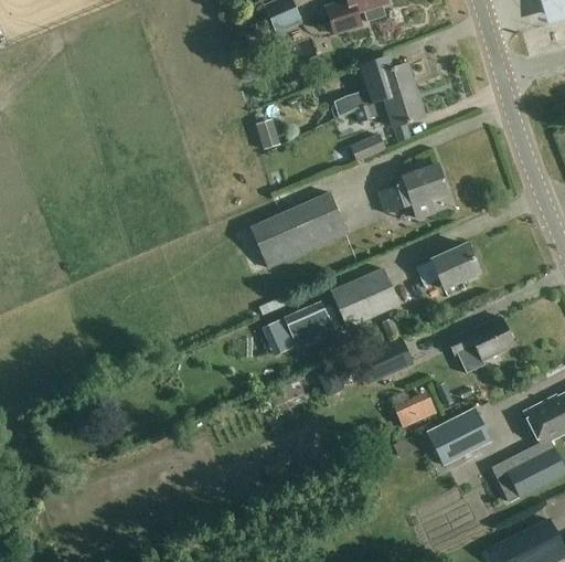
[(277,33),(302,21),(291,0),(274,0),(264,4),(277,33)]
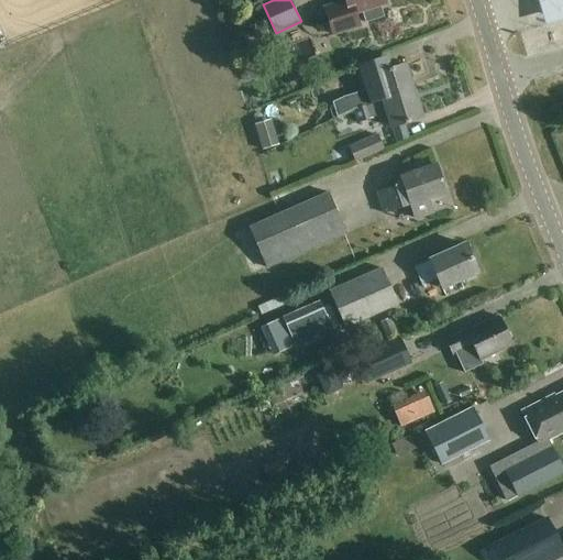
[(384,11),(381,0),(335,0),(322,4),(331,33),(359,24),(354,9),(362,6),(365,17),(384,11)]
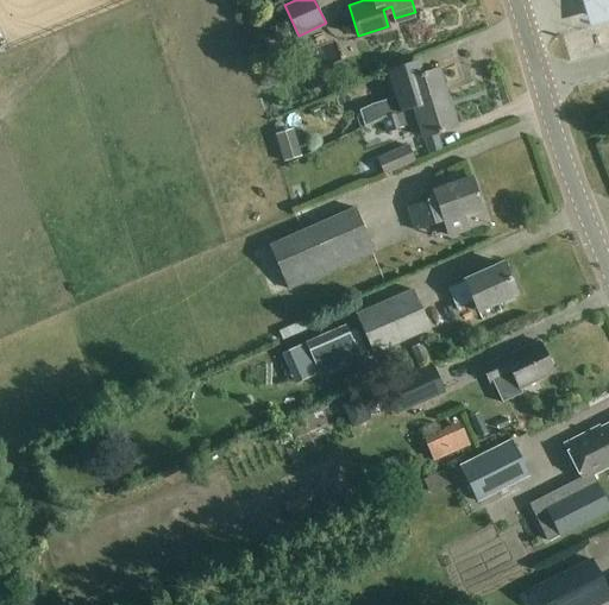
[(589,23),(608,17),(608,0),(582,0),(586,13),(589,23)]
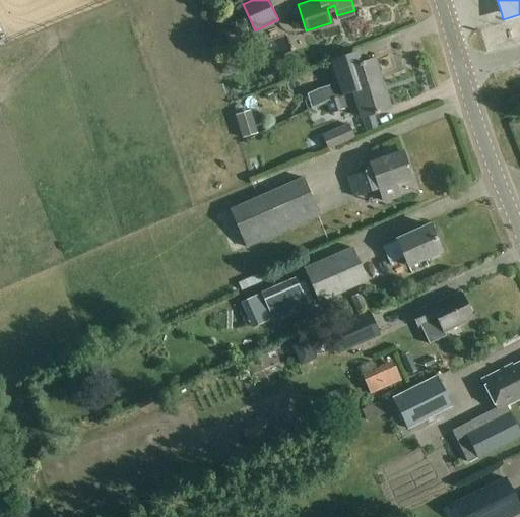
[(244,21),(235,24),(237,33),(247,29),(244,21)]
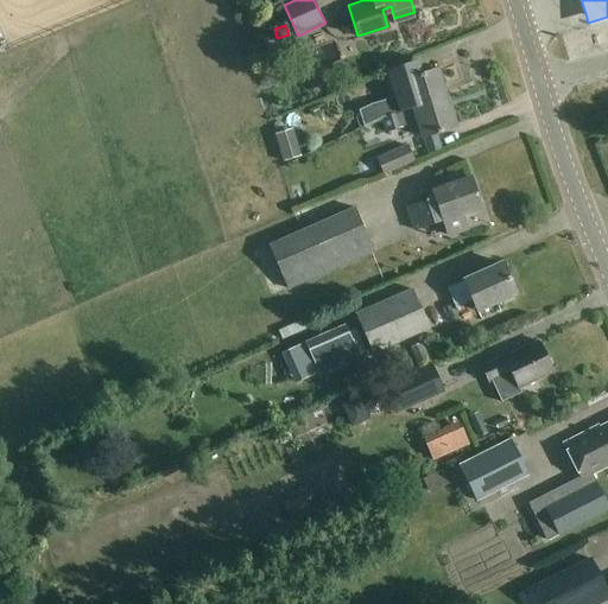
[(359,107),(358,108),(363,122),(380,113),(381,113),(413,102),(447,91),(438,64),(437,64),(425,68),(423,68),(419,56),(387,69),(388,70),(390,77),(391,80),(392,83),(394,90),(396,94),(391,95),(390,95),(380,99),(371,101),(359,107)]
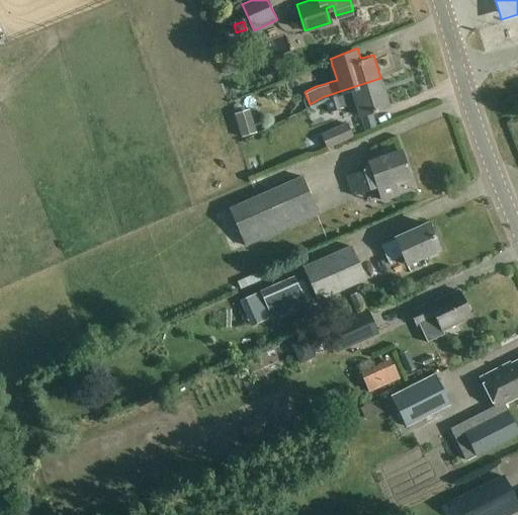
[(325,96),(324,96),(328,110),(356,101),(359,112),(387,104),(380,78),(352,87),(325,96)]
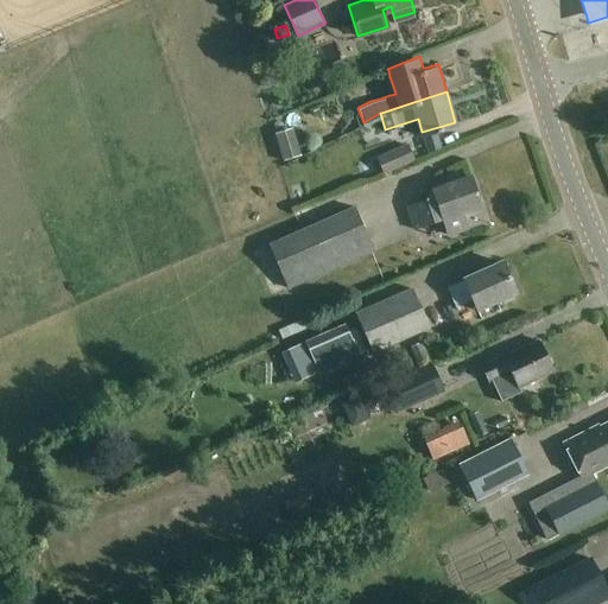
[(274,132),(283,158),(301,153),(292,126),(274,132)]
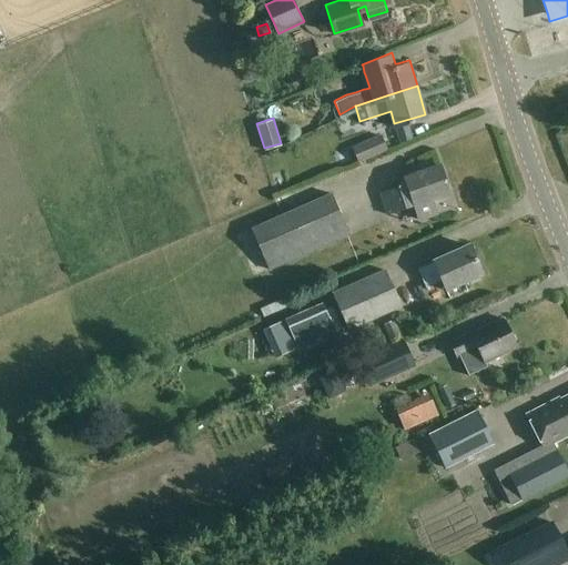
[(358,161),(387,150),(382,134),(353,145),(358,161)]
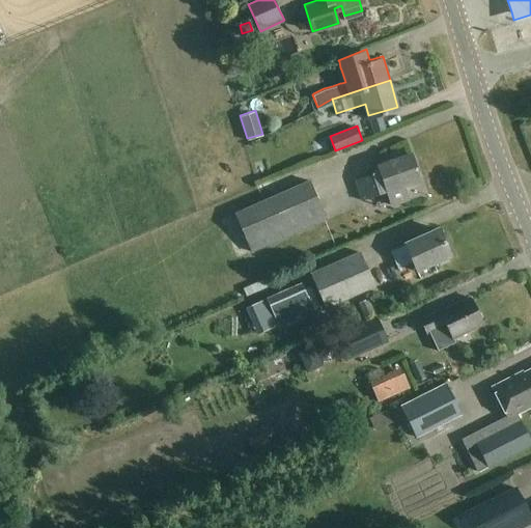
[(420,175),(413,154),(379,165),(380,167),(357,175),(363,195),(386,187),(391,203),(407,198),(401,182),(420,175)]
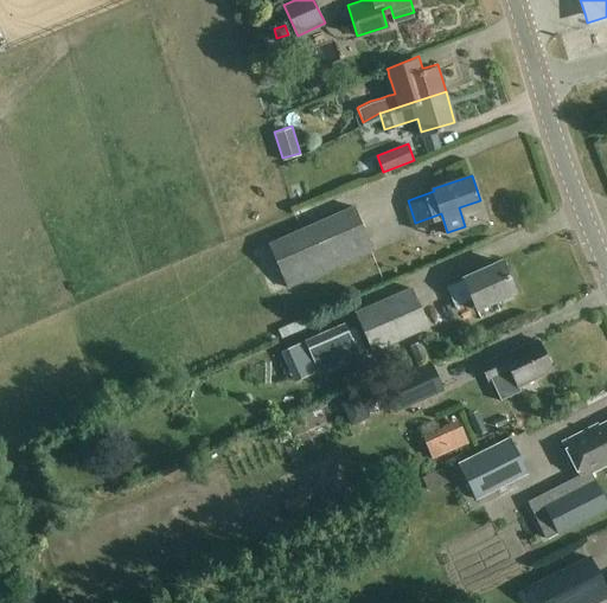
[(288,288),(375,250),(355,205),(308,225),(268,243),(288,288)]
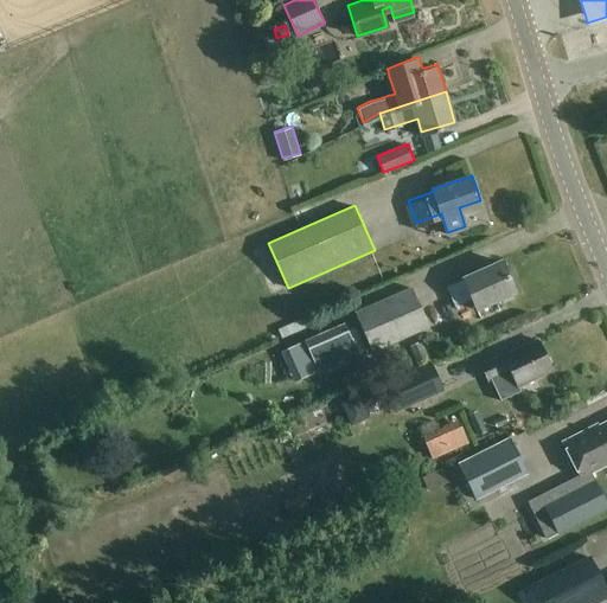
[(461,278),(447,286),(458,308),(471,301),(474,310),(516,292),(500,257),(460,275),(461,278)]
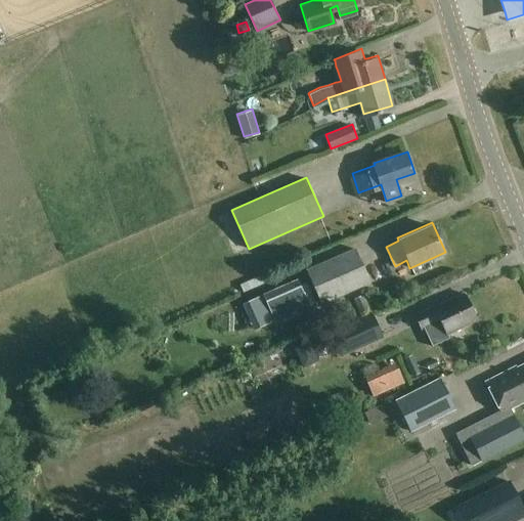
[(321,304),(370,284),(355,248),(306,268),(321,304)]
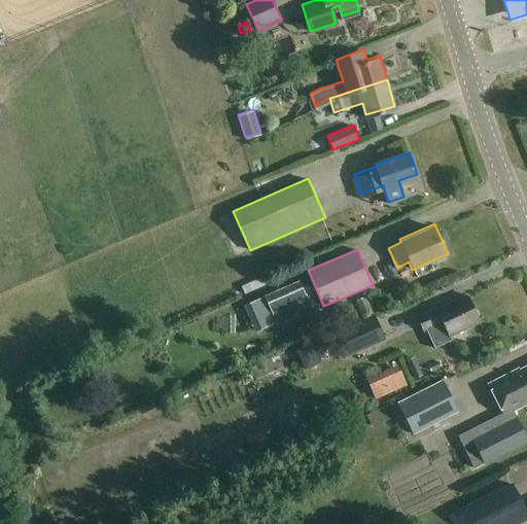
[(262,276),(240,286),(242,288),(244,293),(266,283),(264,278),(262,276)]
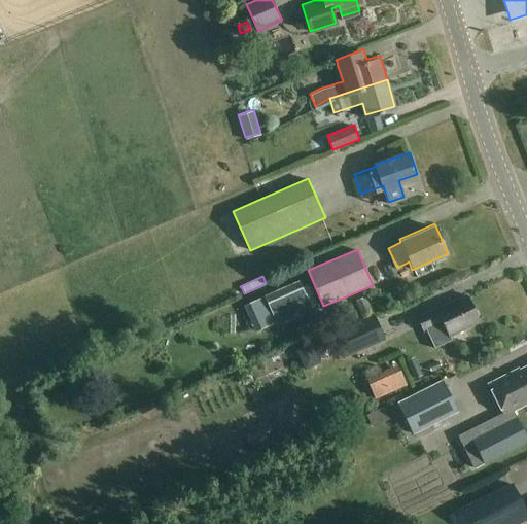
[(278,325),(313,310),(300,280),(265,295),(278,325)]
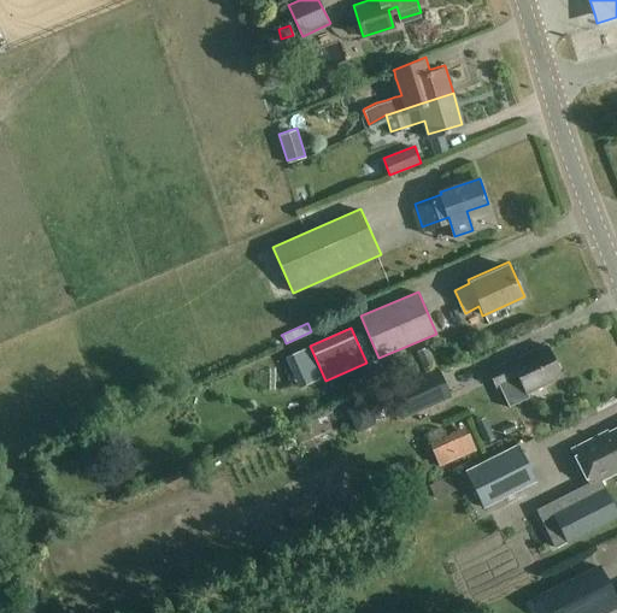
[(562,372),(545,341),(511,359),(510,358),(488,369),(497,385),(499,383),(510,405),(530,394),(528,390),(562,372)]
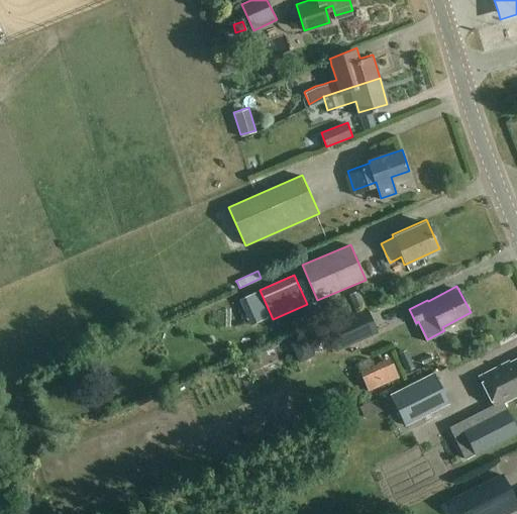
[(353,304),(343,309),(346,316),(367,307),(358,289),(348,294),(353,304)]
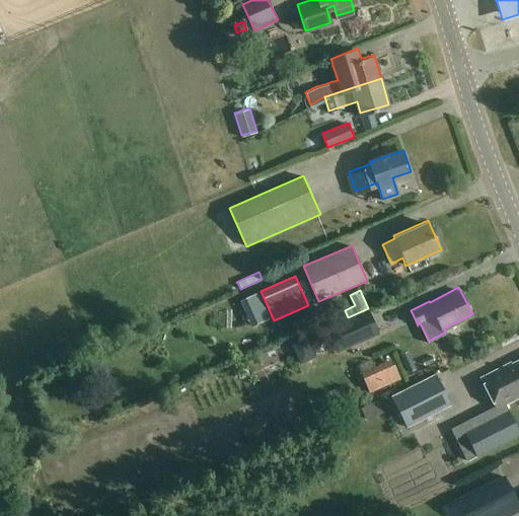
[(340,354),(380,334),(368,308),(327,328),(340,354)]
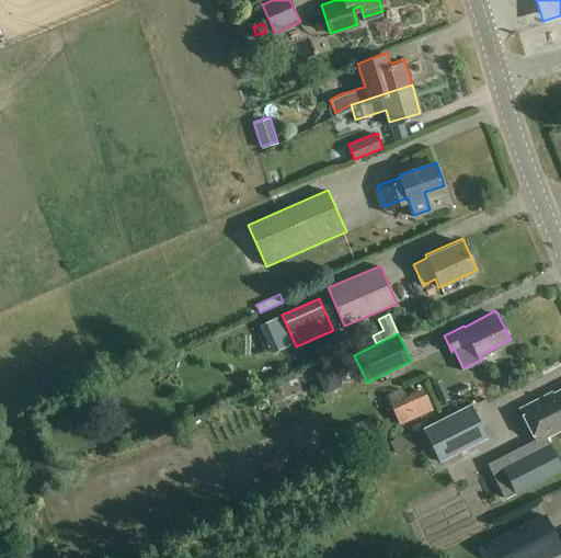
[(345,364),(334,368),(342,383),(352,378),(345,364)]
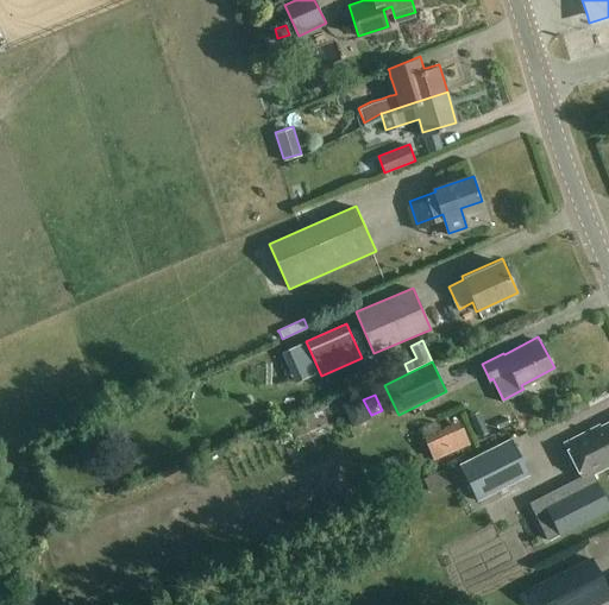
[(358,396),(341,404),(352,426),(368,417),(358,396)]
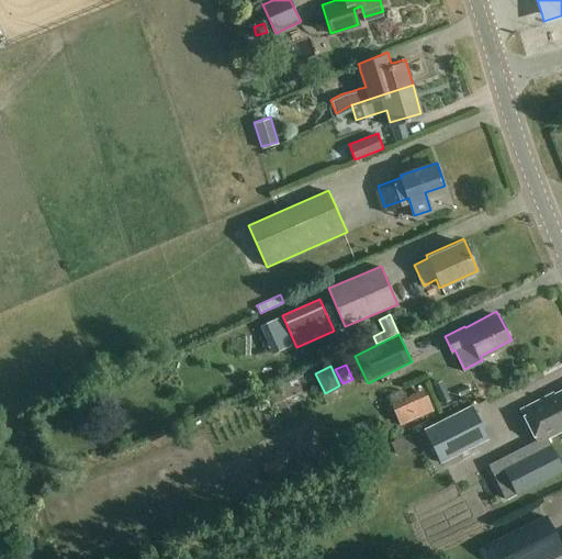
[(561,386),(544,394),(543,392),(520,402),(538,438),(561,426),(561,386)]
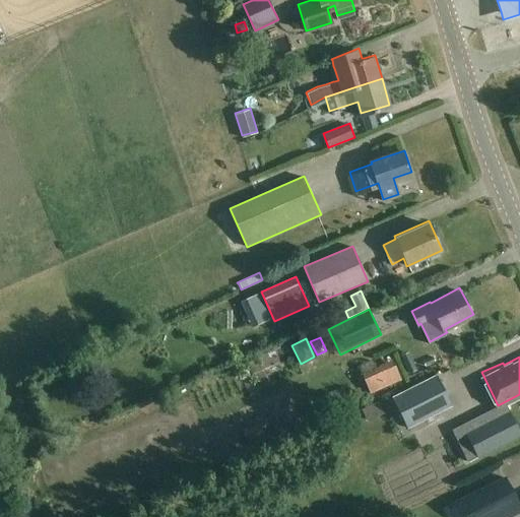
[(363,374),(371,394),(402,380),(393,361),(363,374)]
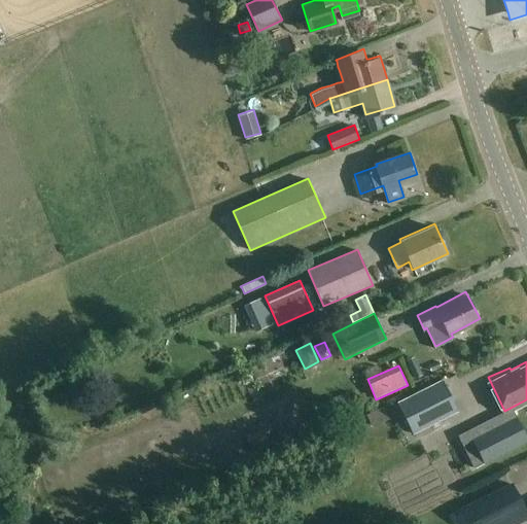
[(443,379),(397,402),(413,431),(457,409),(443,379)]
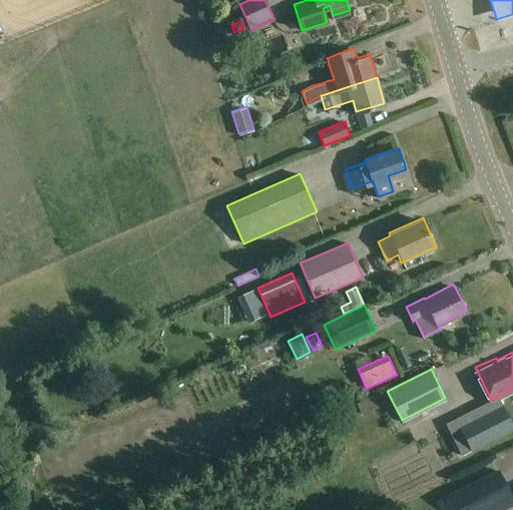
[(385,393),(365,400),(369,413),(389,407),(385,393)]
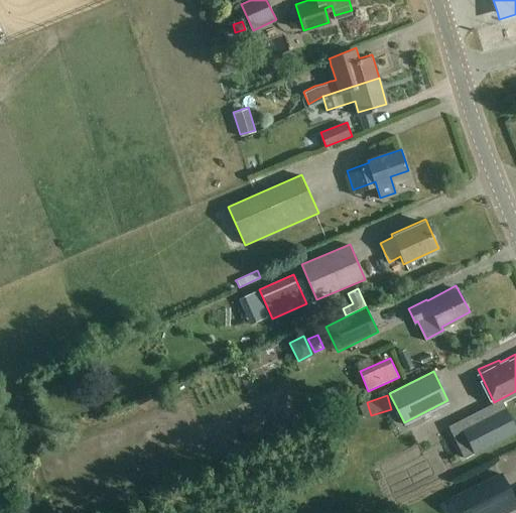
[(491,398),(449,415),(455,428),(496,411),(491,398)]
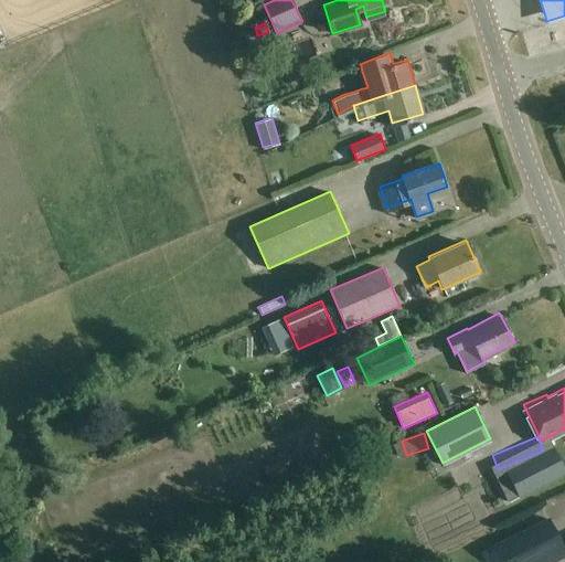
[(564,470),(554,449),(509,472),(520,494),(564,472),(564,470)]
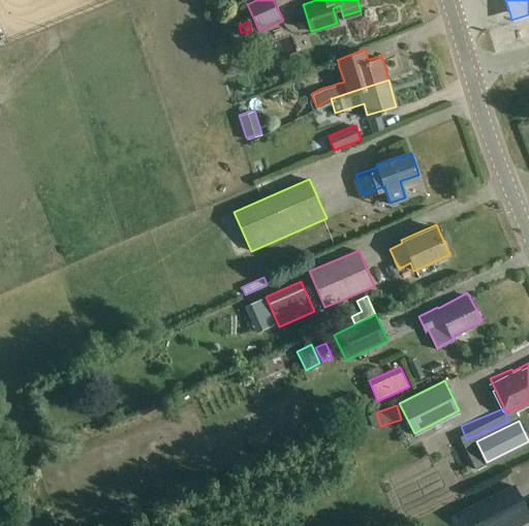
[(514,483),(464,507),(472,525),(497,525),(527,512),(514,483)]
